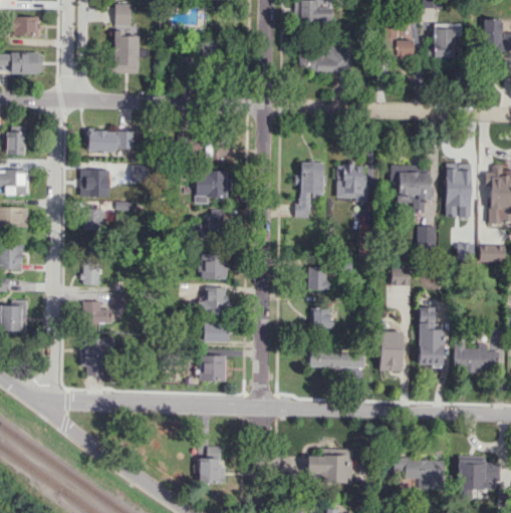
[(295,0),(295,22),(332,23),(333,8),(322,7),(322,0),(307,0),(308,0),(307,0),(295,0)]
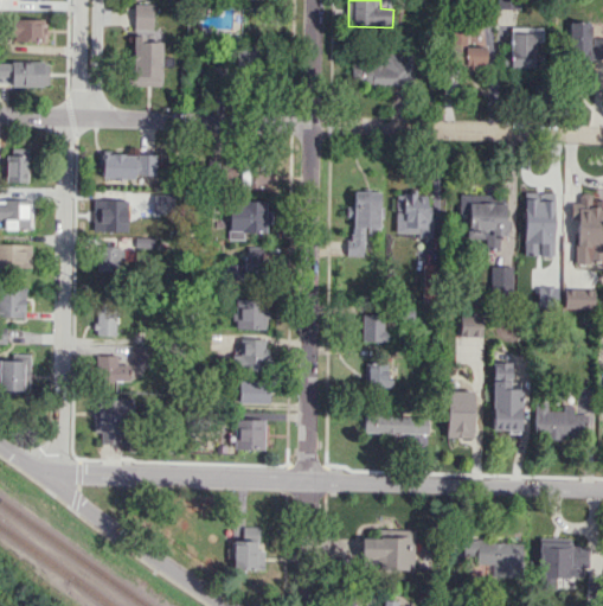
[(155,5),(136,5),(136,30),(155,30),(155,5)]
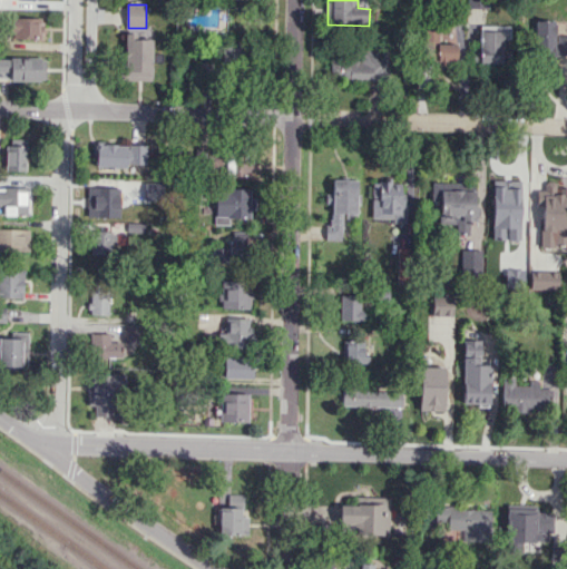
[(40,19),(13,18),(12,39),(40,39),(40,19)]
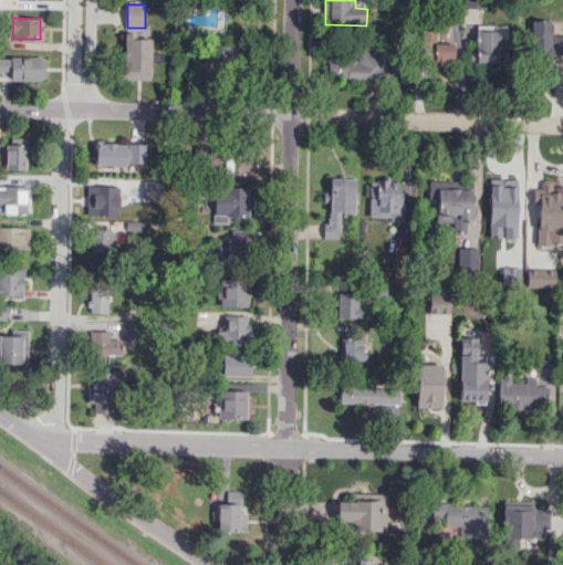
[(533,62),(553,63),(554,21),(534,21),(533,62)]
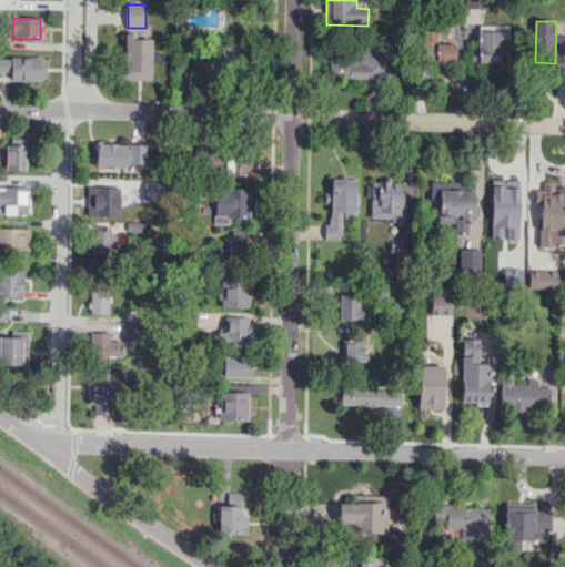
[(511,27),(481,27),(480,62),(511,63),(511,43),(511,27)]
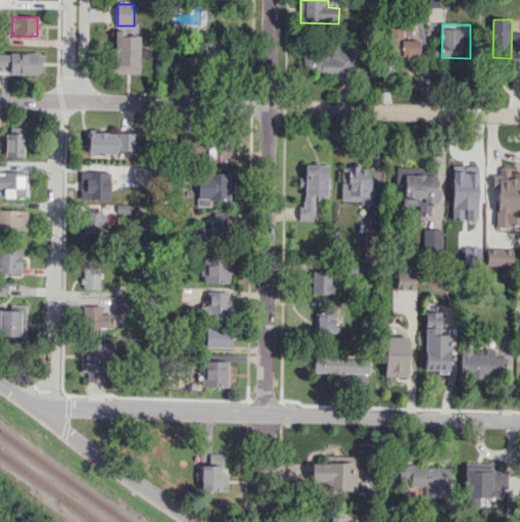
[(404,28),(389,29),(390,57),(422,56),(421,41),(405,41),(404,28)]
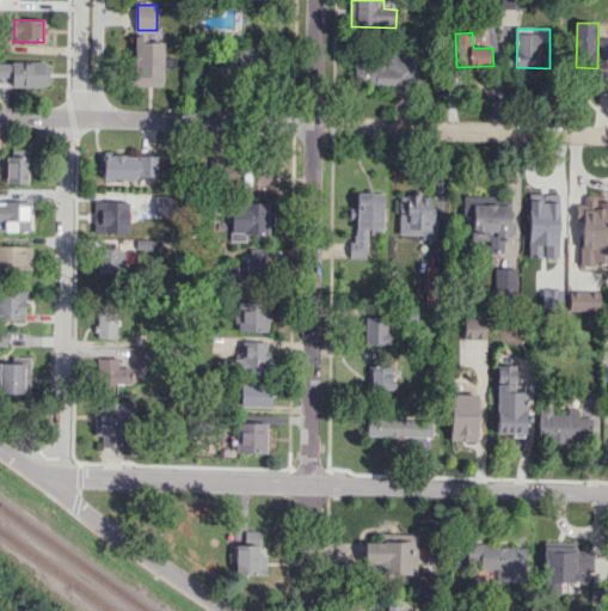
[(167,43),(148,42),(148,36),(136,36),(135,87),(166,87),(167,43)]
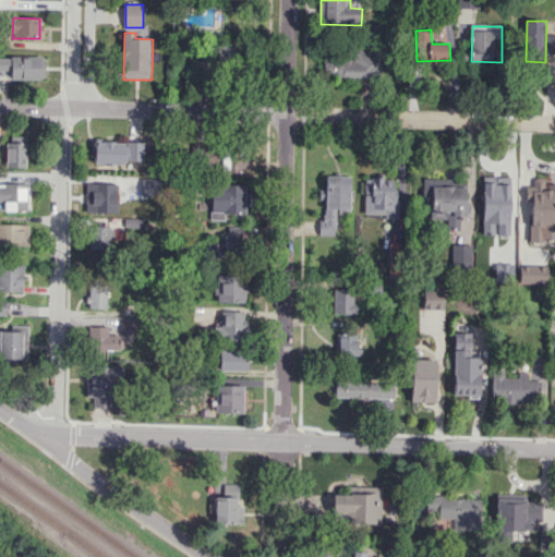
[(384,49),(356,48),(354,57),(327,56),(326,77),(384,80),(384,49)]
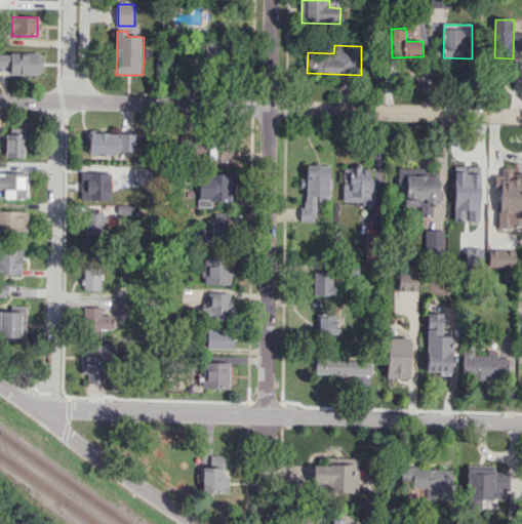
[(11,75),(44,75),(44,54),(0,53),(0,72),(11,73),(11,75)]
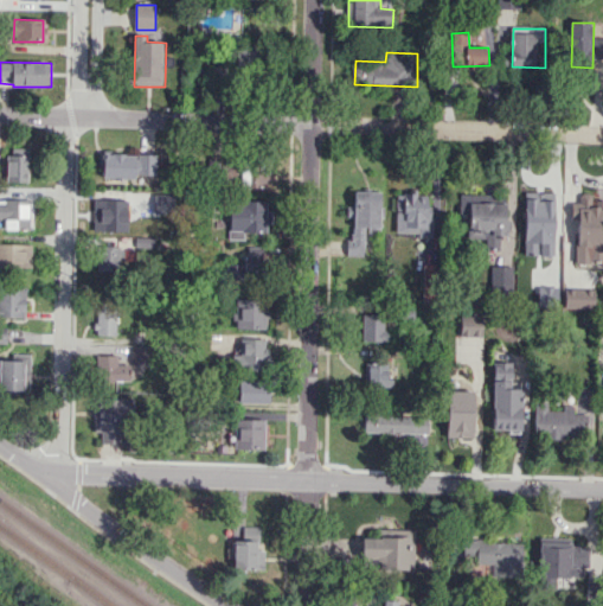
[(10,183),(30,183),(31,150),(10,150),(10,183)]
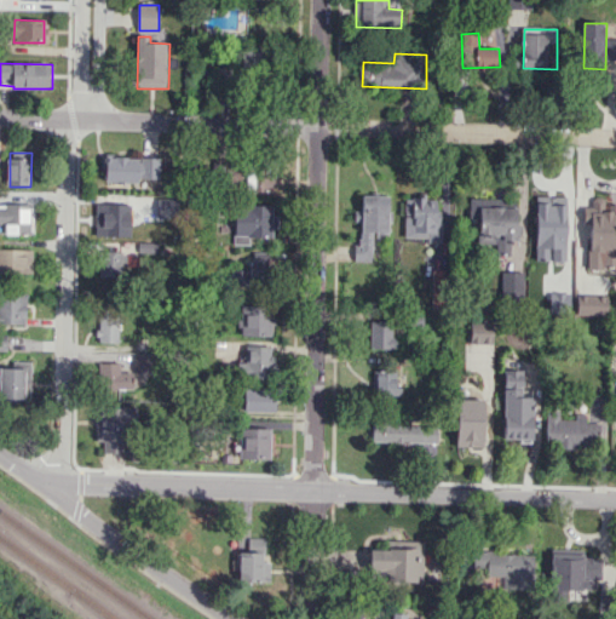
[(162,182),(162,159),(104,158),(104,167),(107,167),(107,182),(162,182)]
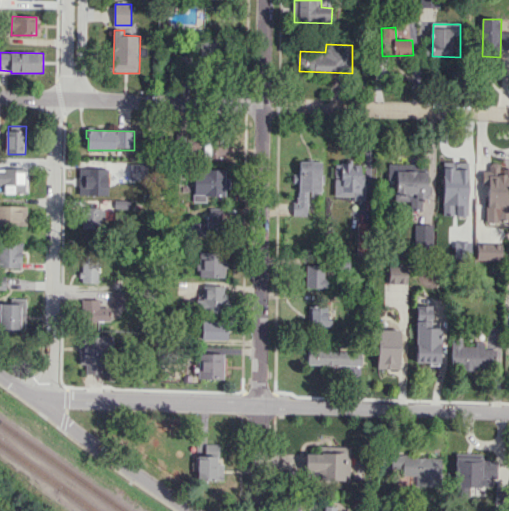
[(298,216),(309,216),(309,192),(322,192),(323,162),(299,162),(298,216)]
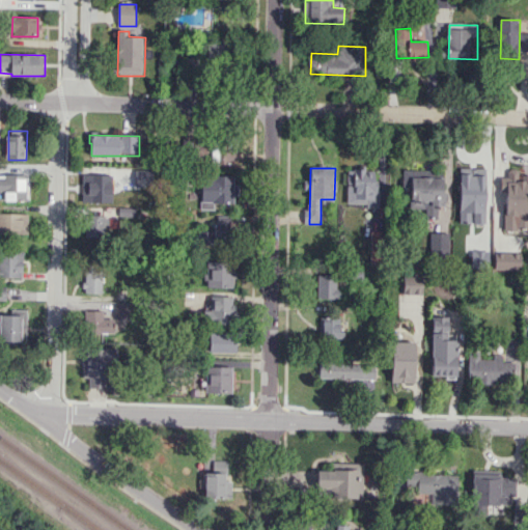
[(379,208),(380,170),(356,170),(356,187),(349,187),(349,203),(368,204),(368,208),(379,208)]
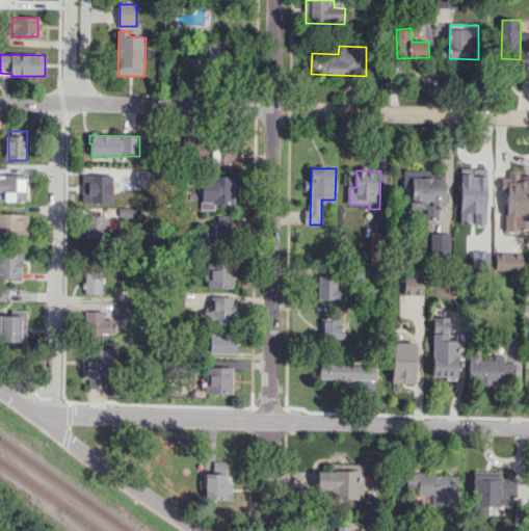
[(446,171),(405,170),(404,188),(412,188),(412,210),(428,210),(427,219),(440,219),(440,207),(445,207),(446,171)]
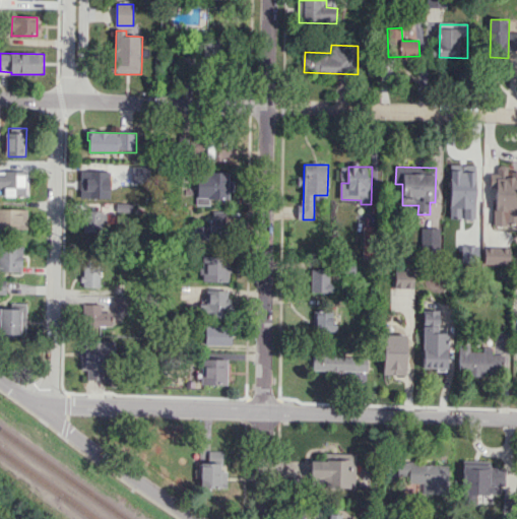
[(496,225),(516,225),(516,173),(510,174),(511,168),(498,167),(496,225)]
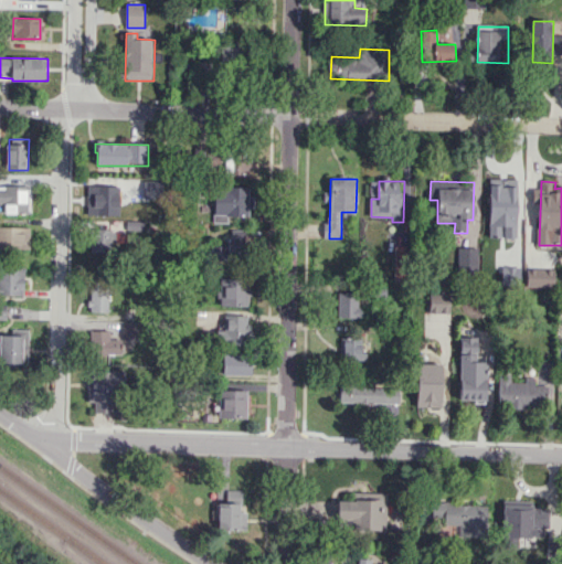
[(0,204),(6,204),(7,214),(30,214),(29,187),(0,187),(0,204)]
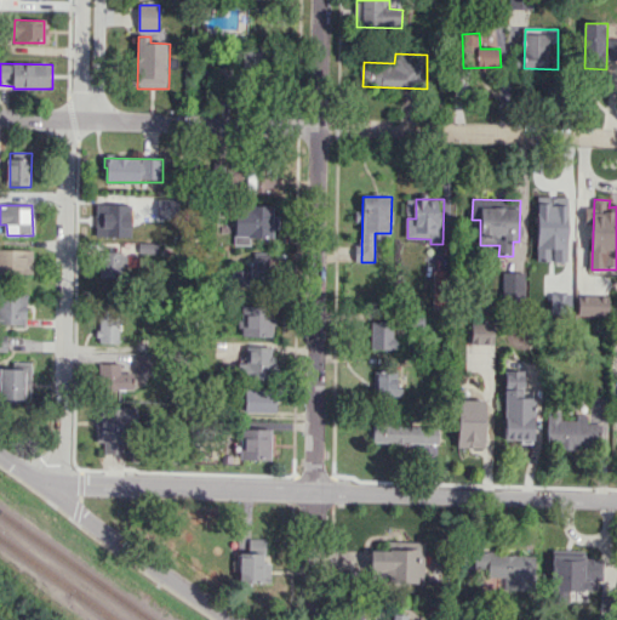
[(570,205),(540,205),(538,262),(553,262),(569,262),(570,205)]
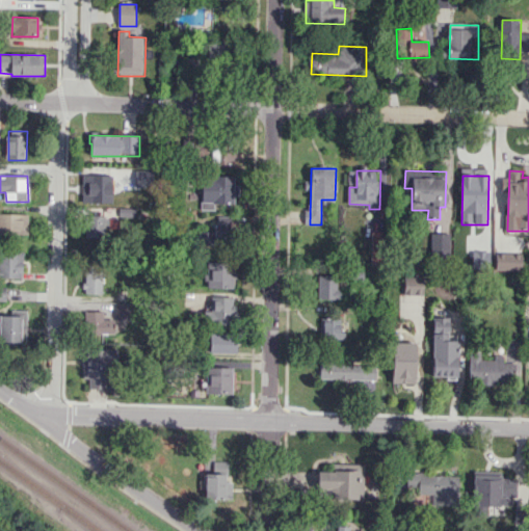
[(88,202),(109,203),(110,177),(88,177),(88,202)]
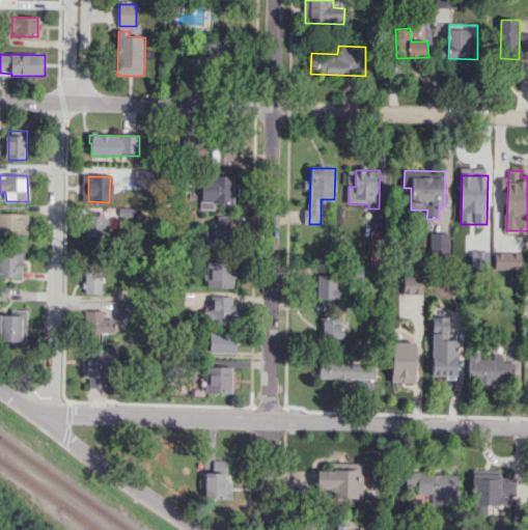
[(235,176),(203,176),(203,210),(216,211),(216,203),(235,203),(235,196),(241,196),(241,185),(235,185),(235,176)]
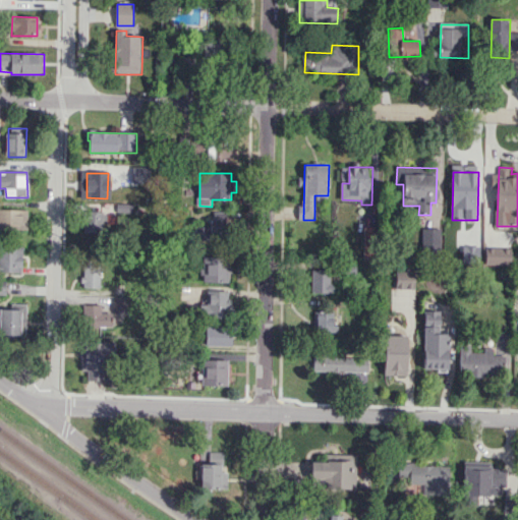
[(0,229),(30,230),(30,210),(0,210),(0,229)]
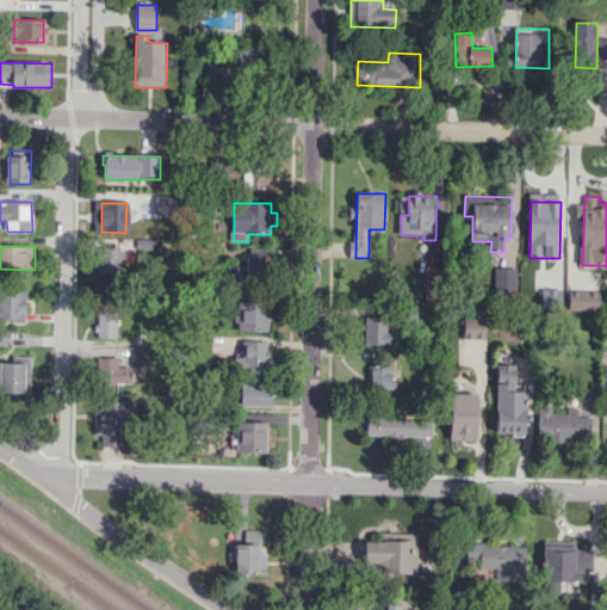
[(124,273),(124,248),(100,248),(99,273),(124,273)]
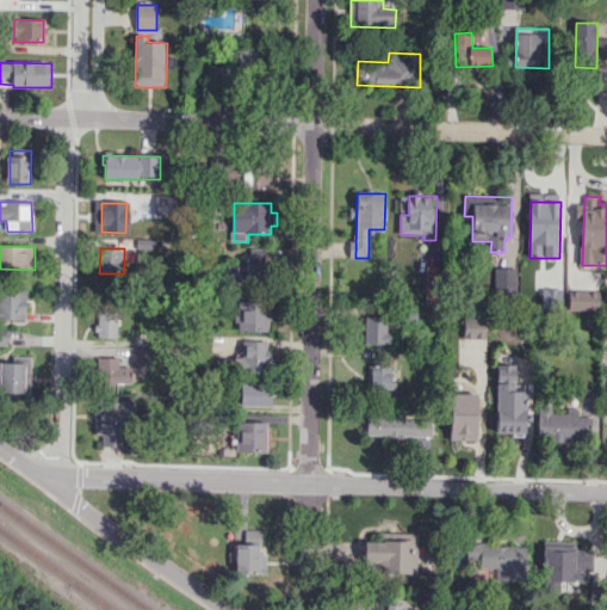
[(267,248),(249,250),(249,269),(234,269),(234,282),(267,281),(267,248)]
